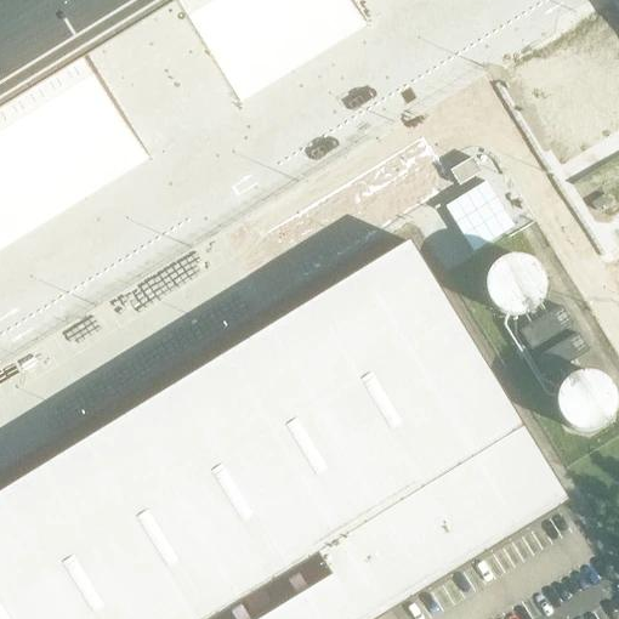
[(0,0),(0,104),(90,51),(172,0),(0,0)]
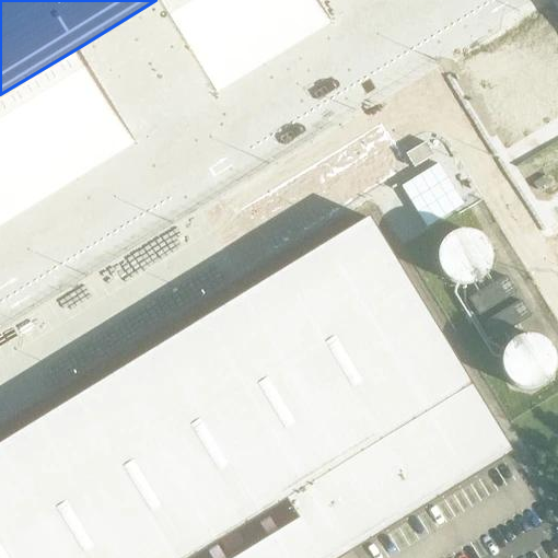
[(557,81),(543,92),(557,115),(557,81)]
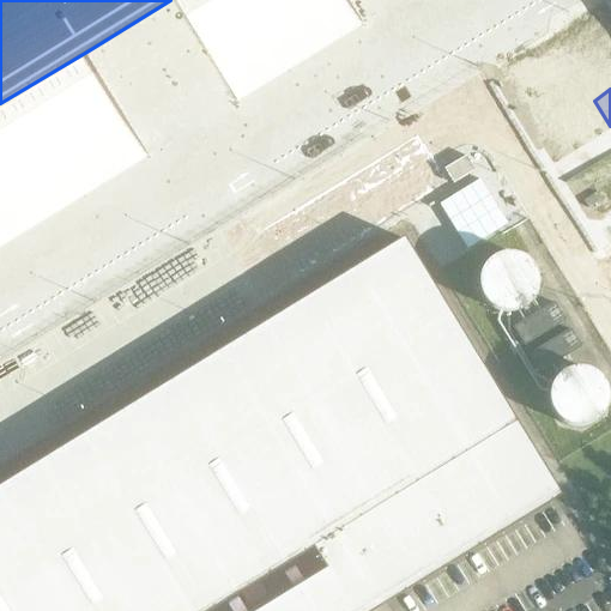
[(467,151),(446,165),(455,180),(477,167),(467,151)]
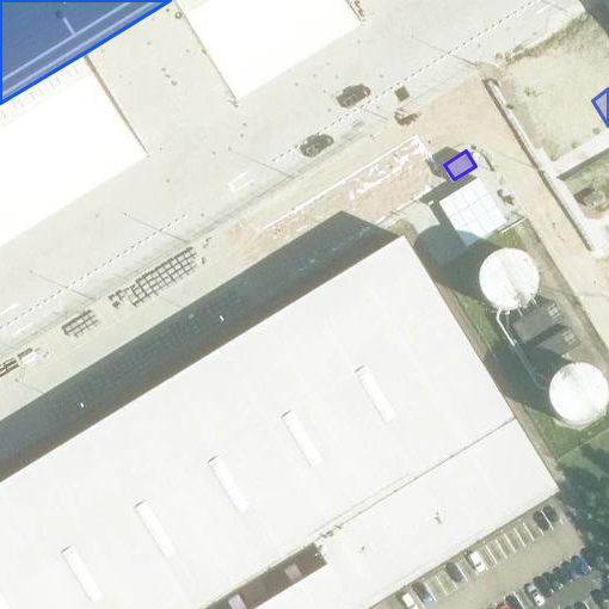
[(440,200),(467,244),(508,220),(480,174),(440,200)]
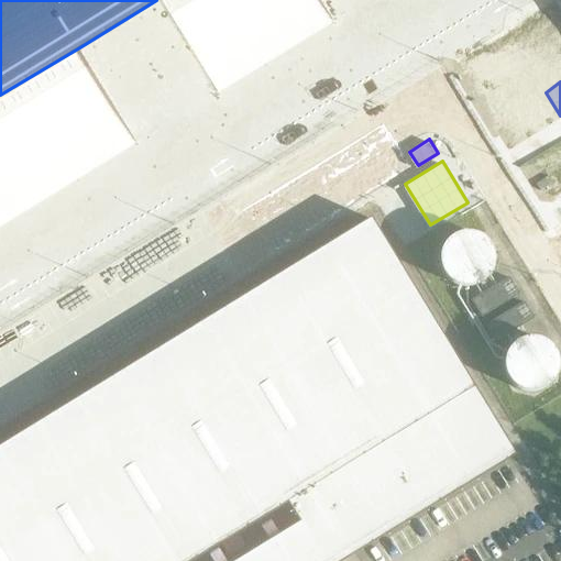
[(371,217),(0,443),(0,560),(341,560),(358,551),(517,453),(371,217)]
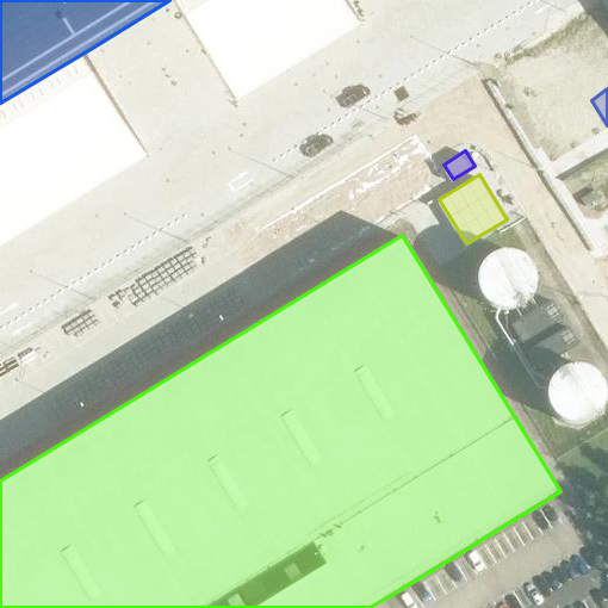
[(477,281),(481,292),(488,302),(497,306),(509,308),(520,305),(529,298),(534,287),(535,277),(532,265),(525,256),(515,250),(503,249),(492,253),(484,260),(478,270),(477,281)]
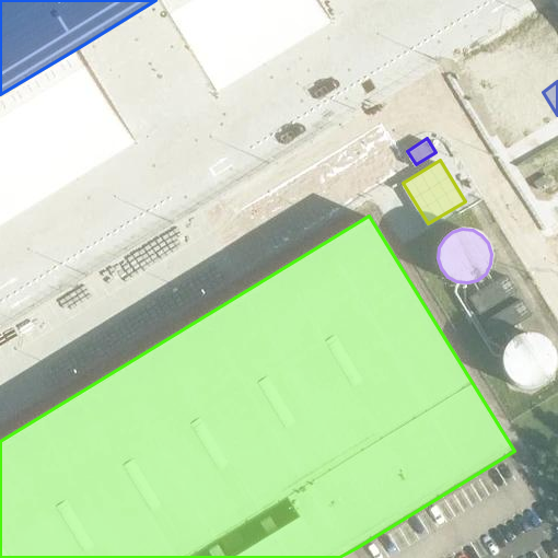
[(508,274),(469,297),(479,314),(485,322),(495,338),(532,315),(522,299),(518,291),(508,274)]
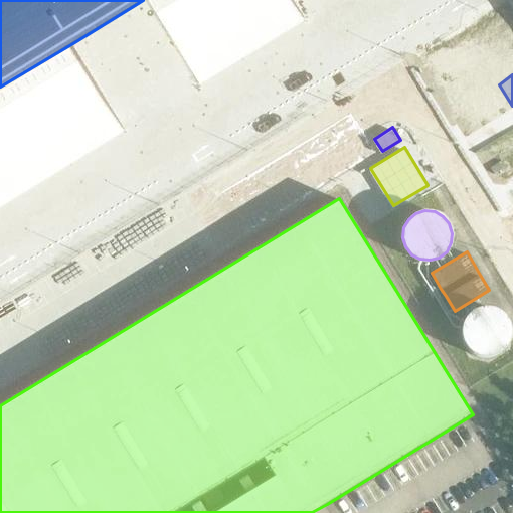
[(462,334),(465,343),(471,351),(480,355),(489,356),(498,353),(506,347),(511,339),(512,329),(509,320),(503,313),(494,308),(485,307),(475,310),(468,316),(463,324),(462,334)]
